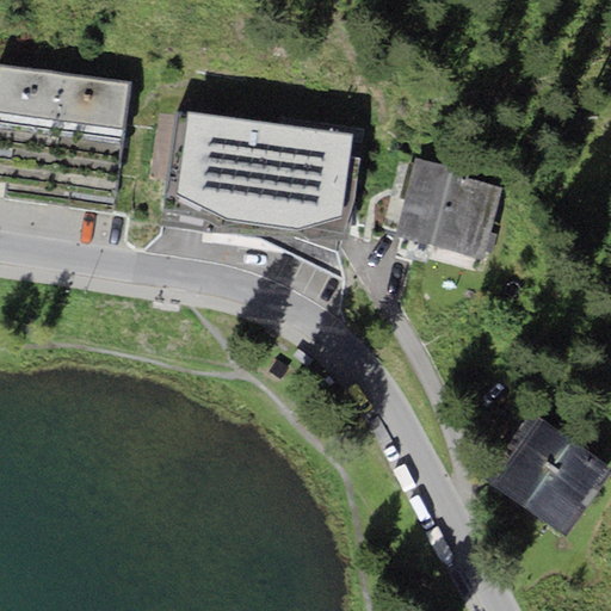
[(131,84),(0,66),(0,195),(115,210),(131,84)]
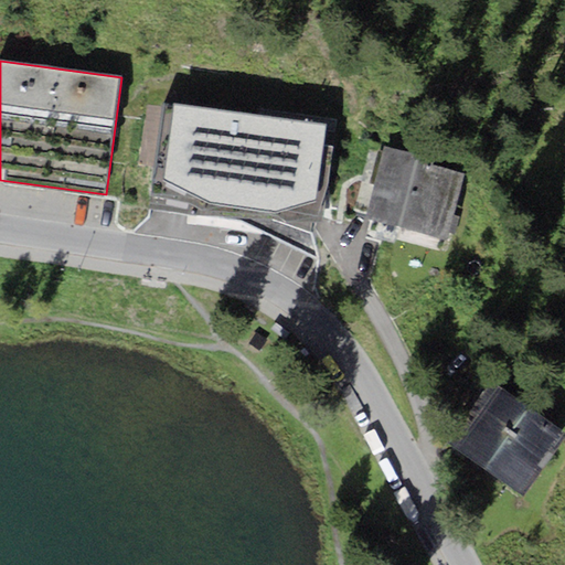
[(338,124),(161,99),(148,196),(318,220),(330,183),(338,124)]
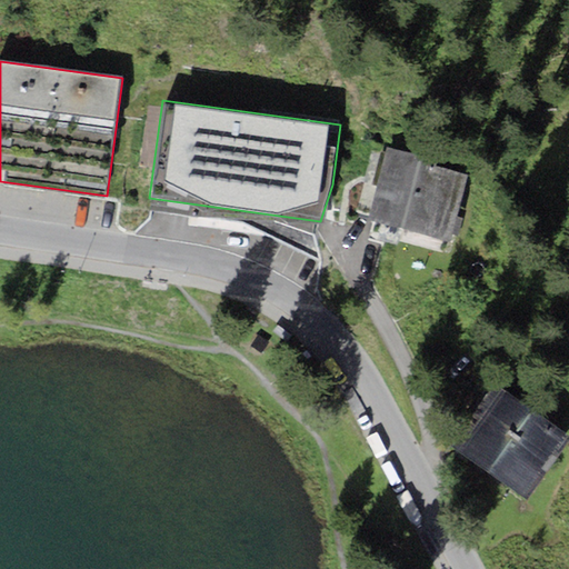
[(369,219),(411,230),(429,160),(387,150),(369,219)]
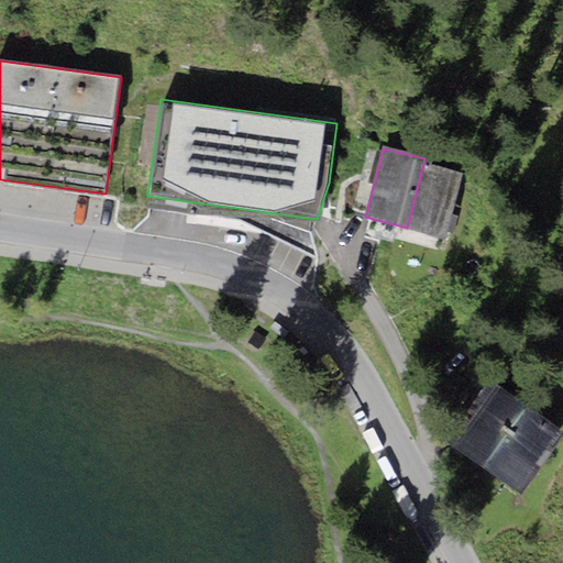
[(465,169),(424,158),(407,228),(448,239),(465,169)]
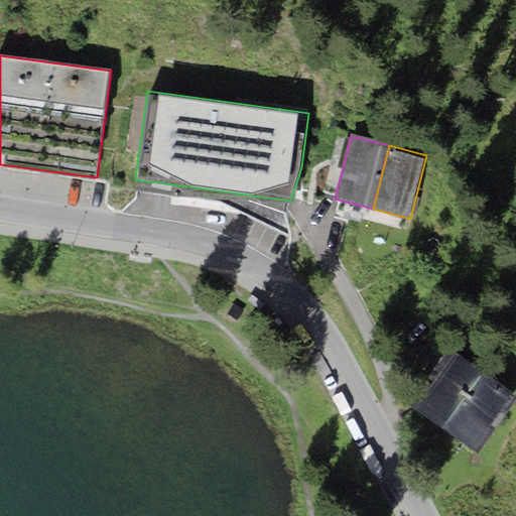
[(441,425),(483,369),(452,347),(410,402),(441,425)]
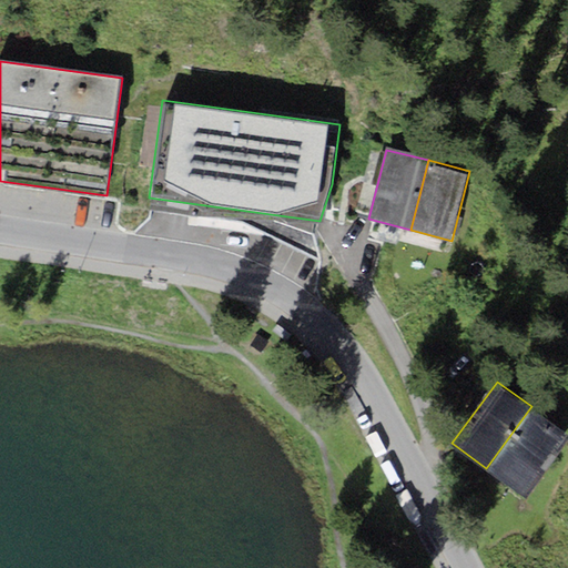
[(567,433),(531,406),(486,468),(526,496),(567,437),(567,433)]
